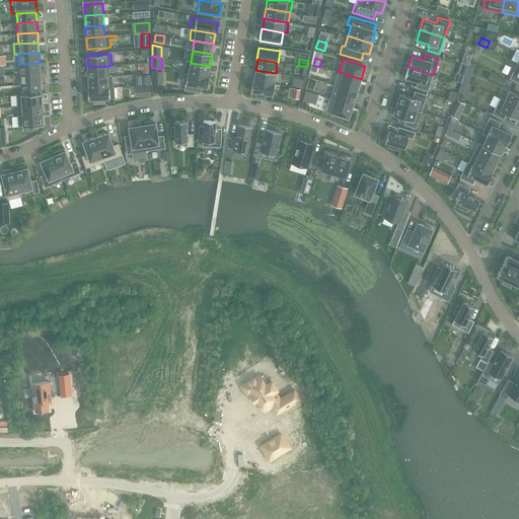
[(187,62),(184,72),(188,73),(208,76),(210,66),(187,62)]
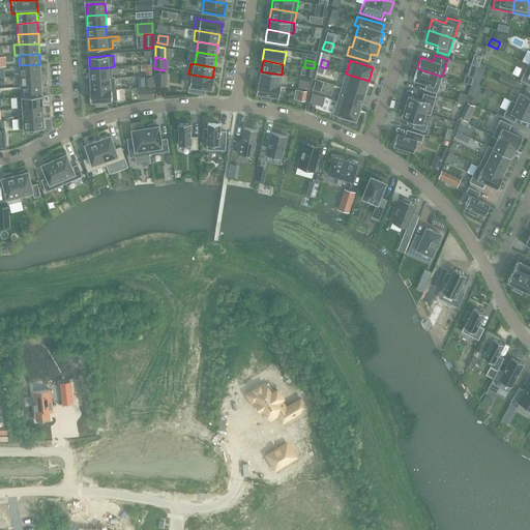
[(40,64),(20,65),(21,76),(40,75),(40,64)]
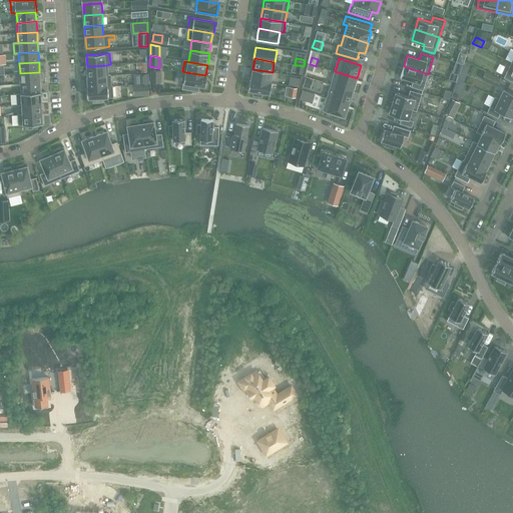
[(512,63),(511,62),(504,78),(511,81),(512,82),(512,63)]
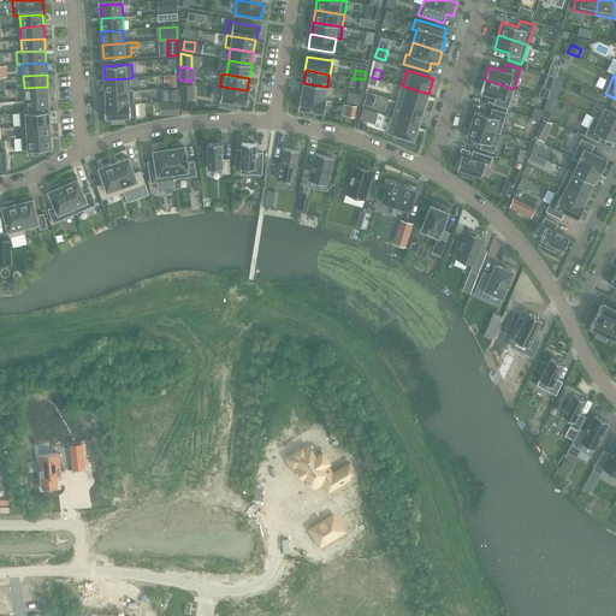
[(129,78),(105,80),(105,93),(130,90),(129,78)]
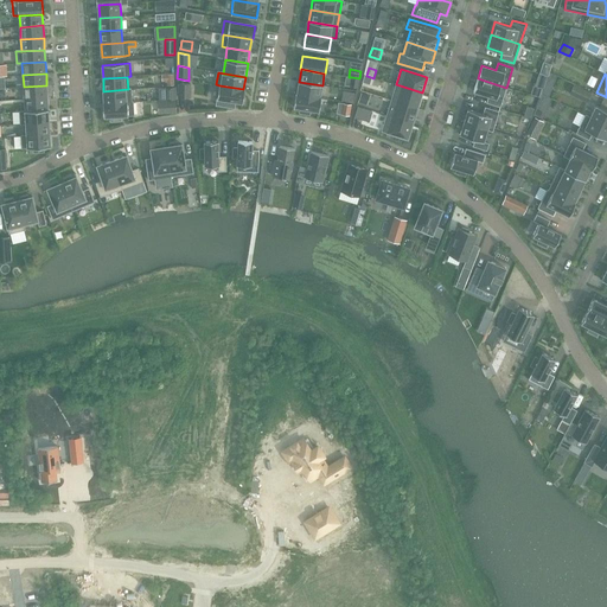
[(506,88),(478,78),(473,91),(489,96),(486,103),(500,107),(506,88)]
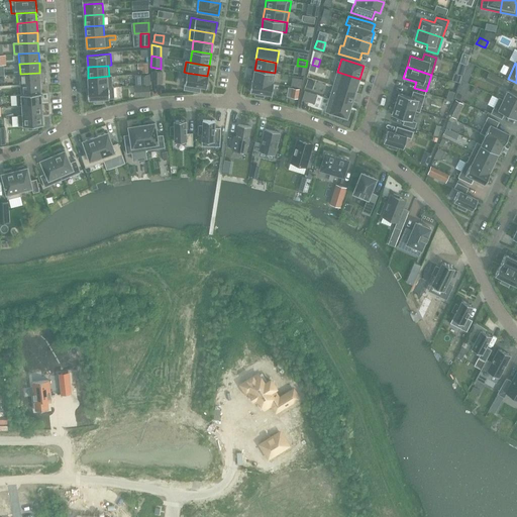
[(275,73),(254,70),(253,80),(273,83),(275,73)]
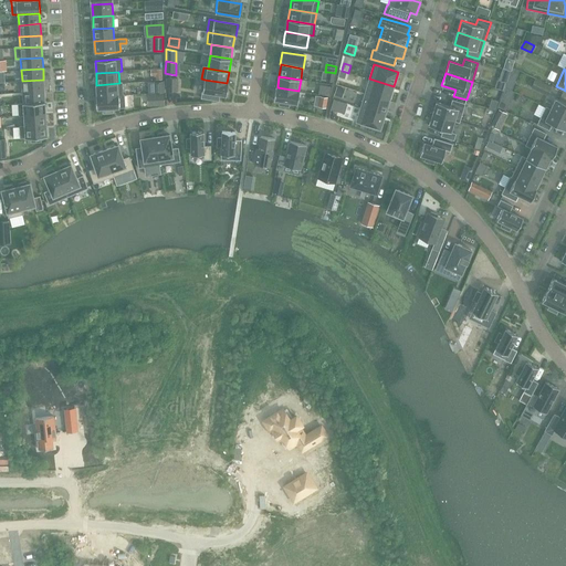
[(177,91),(177,77),(167,77),(167,91),(175,91),(177,91)]
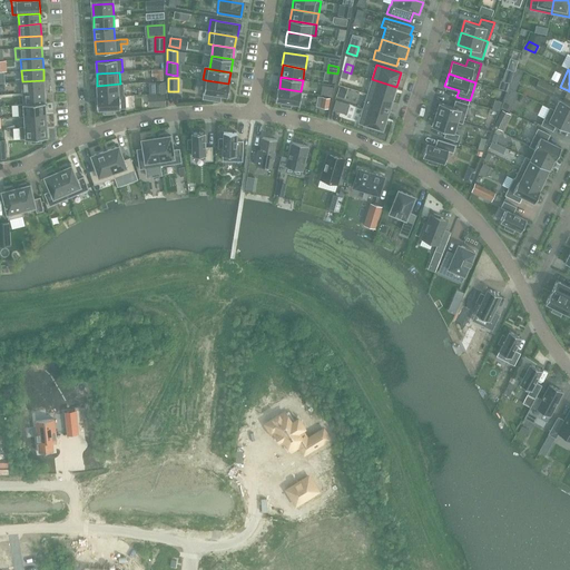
[(510,84),(509,88),(516,91),(519,80),(512,78),(510,84)]
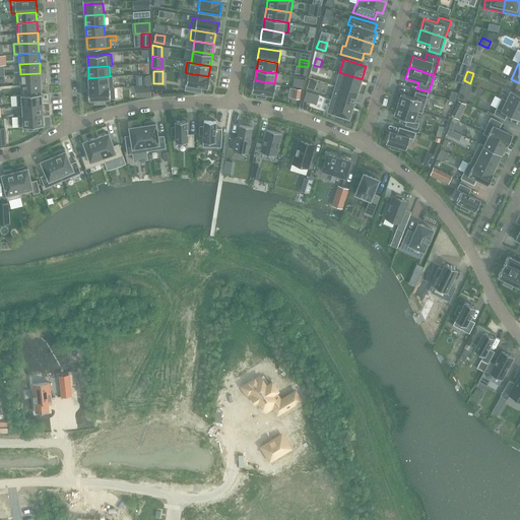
[(358,92),(362,79),(339,72),(335,85),(358,92)]
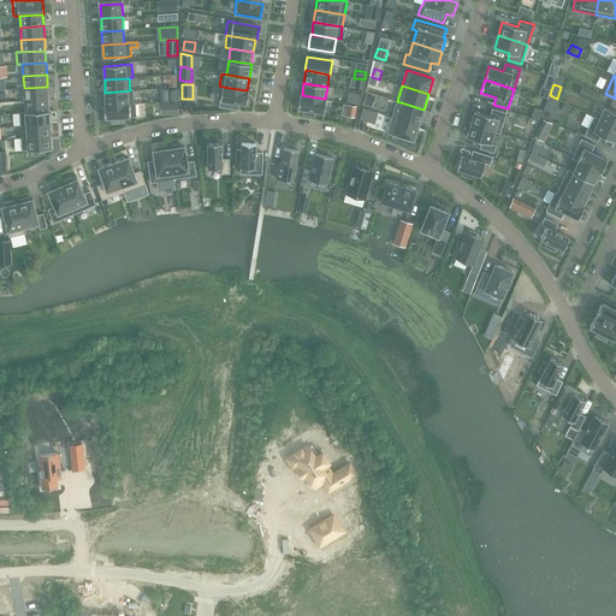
[(47,87),(24,88),(24,101),(48,99),(47,87)]
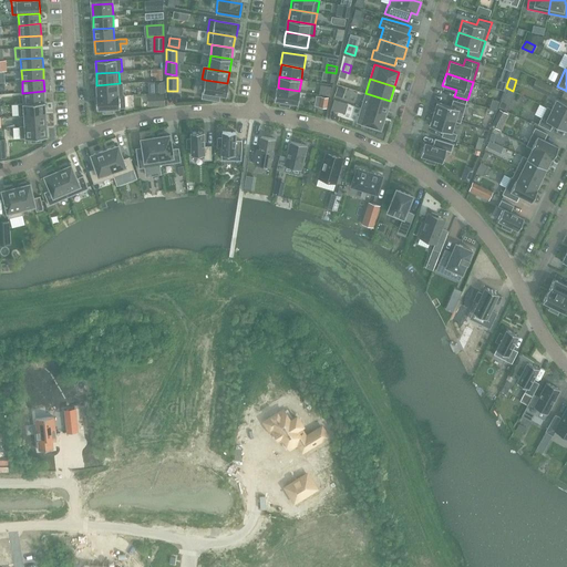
[(228,83),(227,83),(205,80),(203,92),(220,95),(227,96),(228,83)]
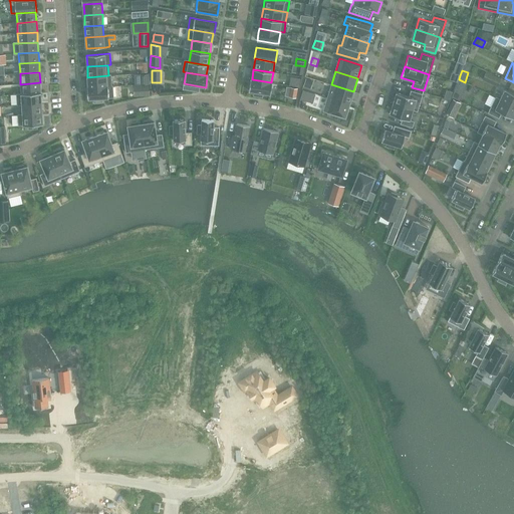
[(451,72),(449,80),(457,83),(459,79),(460,75),(453,73),(451,72)]
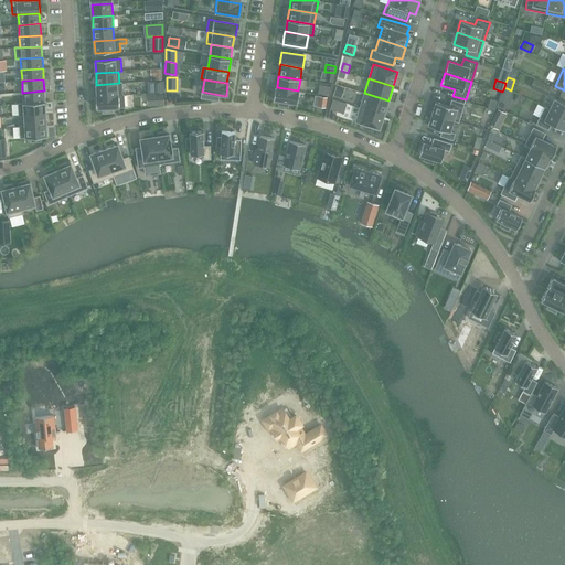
[(531,87),(546,95),(551,87),(534,80),(531,87)]
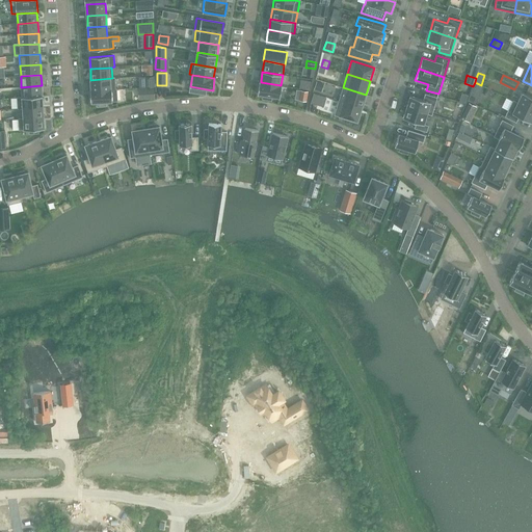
[(325,84),(339,87),(341,79),(327,76),(325,84)]
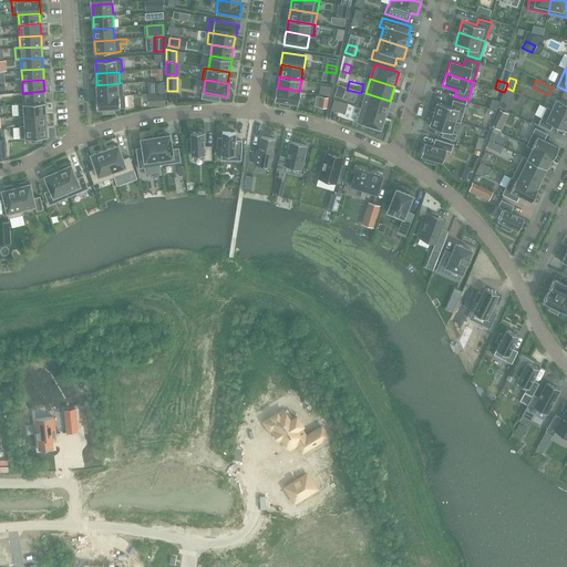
[(122,83),(120,83),(96,85),(98,96),(123,95),(122,83)]
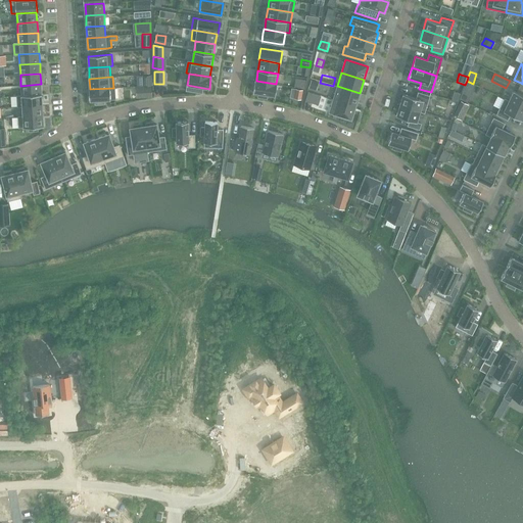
[(312,79),(310,87),(317,89),(319,81),(312,79)]
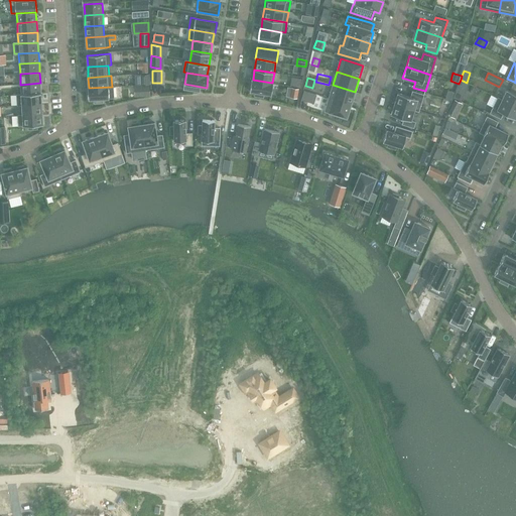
[(124,89),(134,86),(132,80),(122,83),(124,89)]
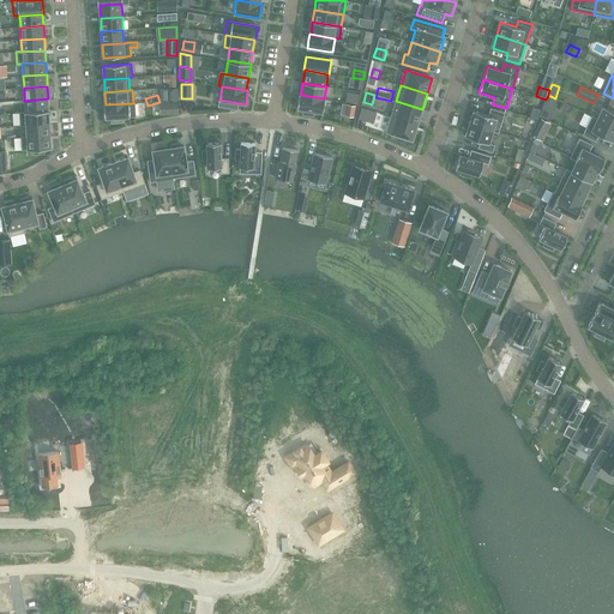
[(323,113),(325,100),(324,98),(301,95),(299,95),(298,108),(304,109),(304,114),(313,116),(314,112),(323,113)]
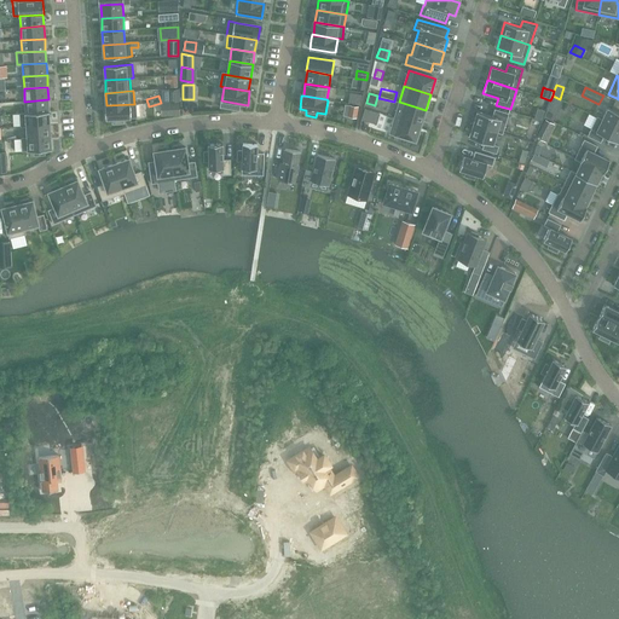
[(48,99),(24,102),(25,114),(50,113),(48,99)]
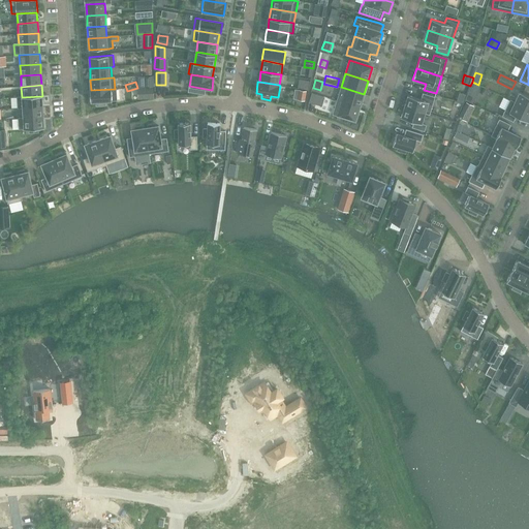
[(154,87),(145,87),(146,99),(154,98),(154,87)]
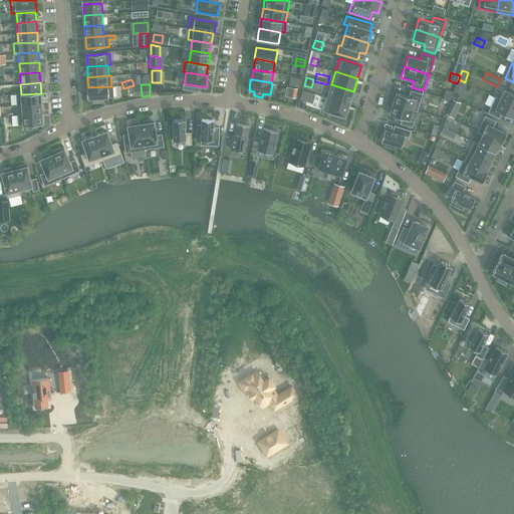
[(349,104),(353,91),(331,84),(327,97),(349,104)]
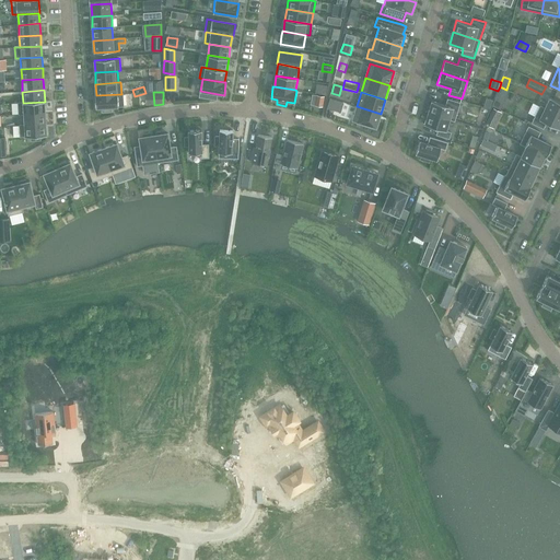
[(124,106),(123,94),(121,94),(96,95),(95,96),(96,108),(103,107),(103,113),(112,112),(112,107),(124,106)]
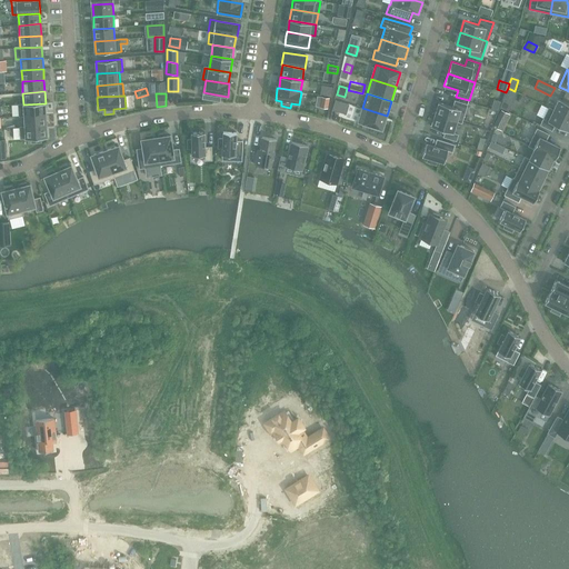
[(321,97),(320,108),(328,109),(329,98),(321,97)]
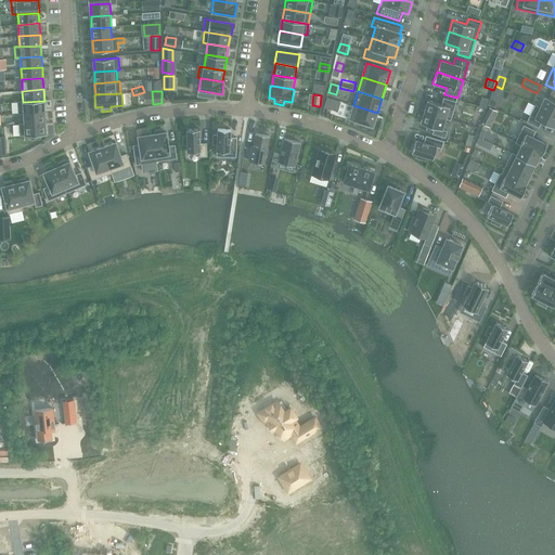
[(491,95),(488,105),(495,108),(500,100),(491,95)]
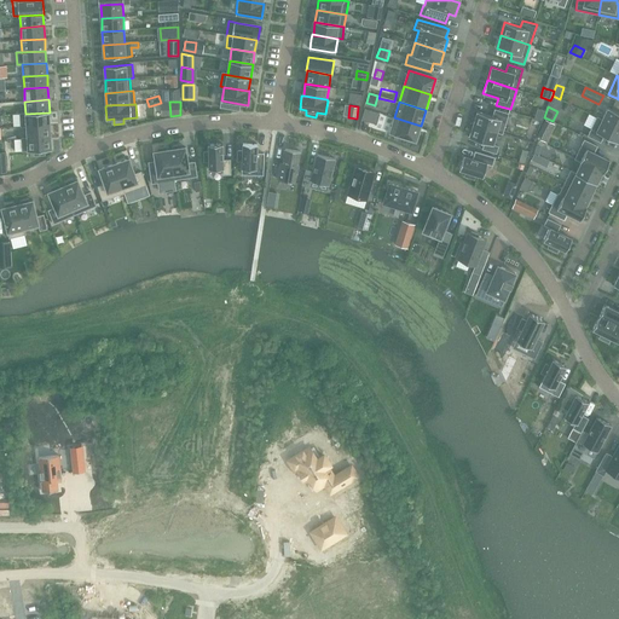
[(618,113),(612,109),(608,108),(602,120),(618,127),(618,113)]
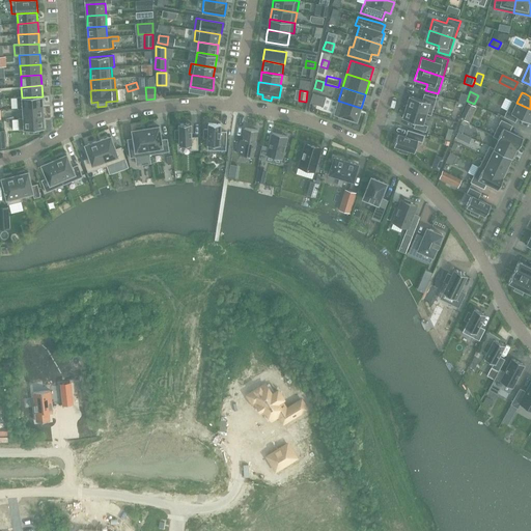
[(313,93),(311,103),(317,105),(320,95),(313,93)]
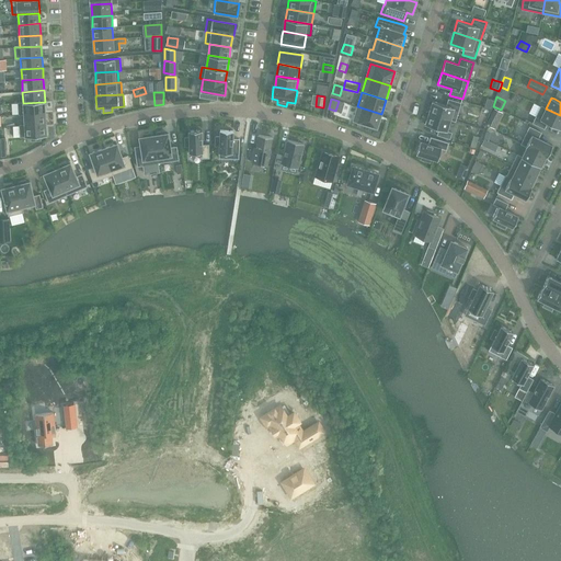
[(446,105),(433,101),(428,113),(456,121),(461,103),(448,99),(446,105)]
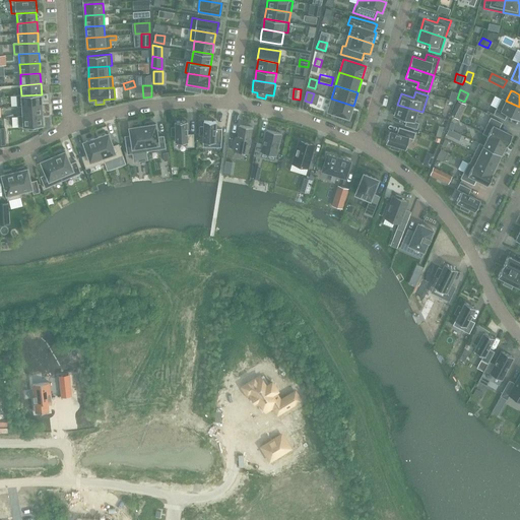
[(452,91),(449,100),(455,101),(458,93),(452,91)]
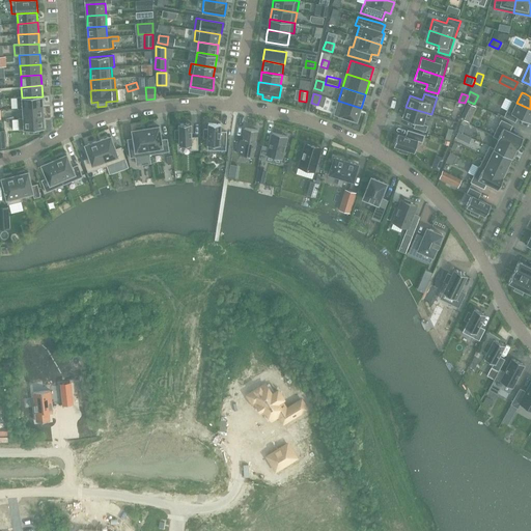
[(43,107),(43,96),(22,98),(17,98),(18,108),(23,108),(43,107)]
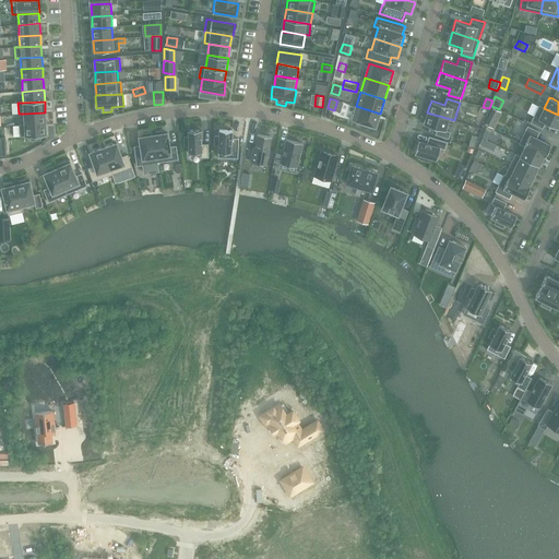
[(378,119),(380,114),(356,106),(352,121),(376,128),(378,119)]
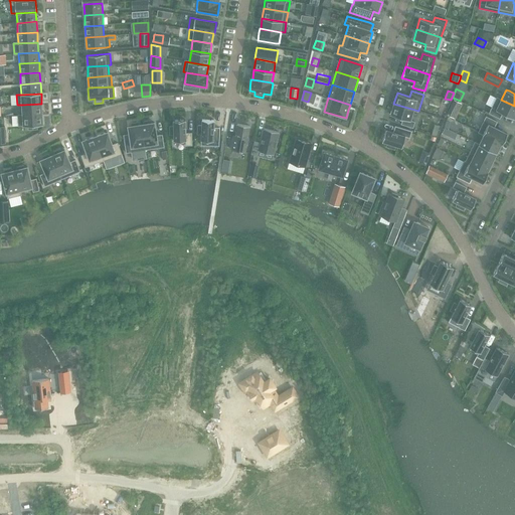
[(497,98),(489,113),(499,118),(500,119),(502,113),(514,119),(514,117),(514,106),(501,100),(497,98)]
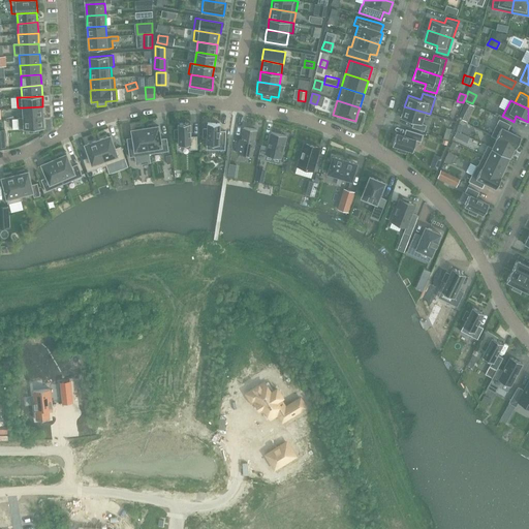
[(43,117),(42,106),(23,107),(23,118),(43,117)]
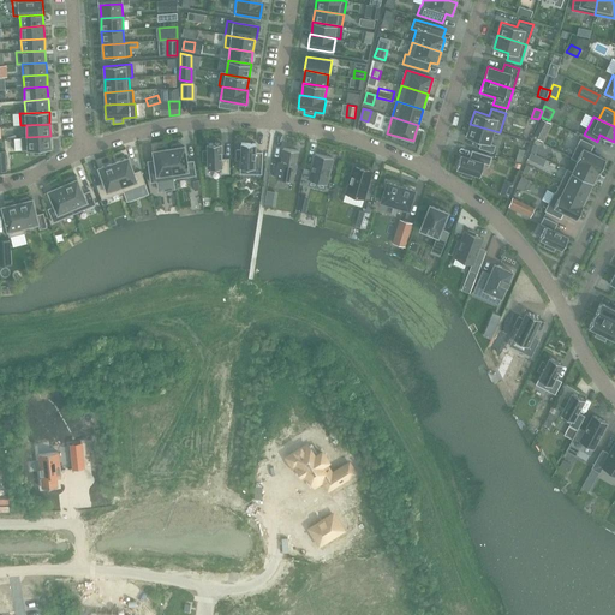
[(495,145),(490,144),(494,131),(470,124),(466,137),(482,142),(479,148),(493,153),(495,145)]
